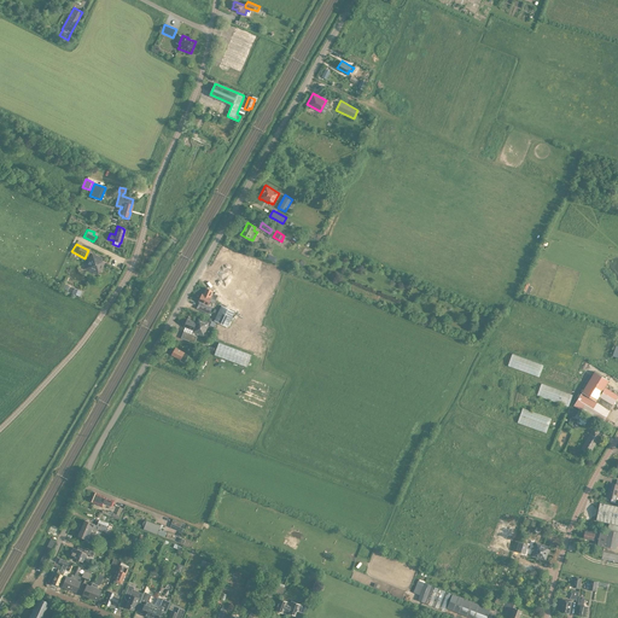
[(100,261),(101,258),(91,254),(83,269),(97,274),(98,269),(100,270),(104,262),(100,261)]
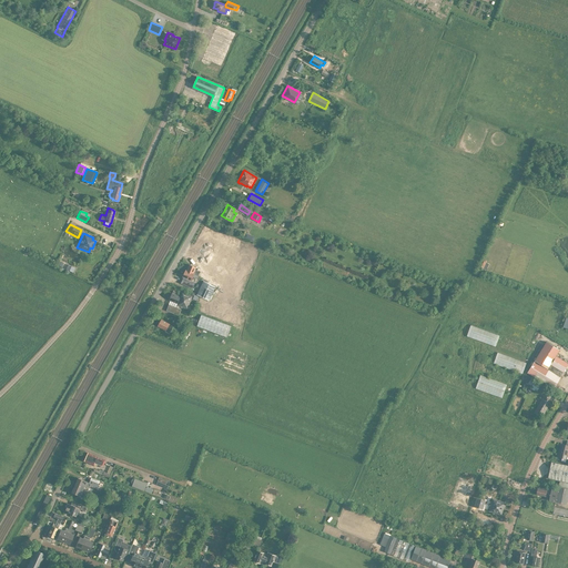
[(185,270),(194,274),(198,275),(200,271),(196,270),(198,269),(195,269),(195,267),(189,264),(186,270),(185,270)]
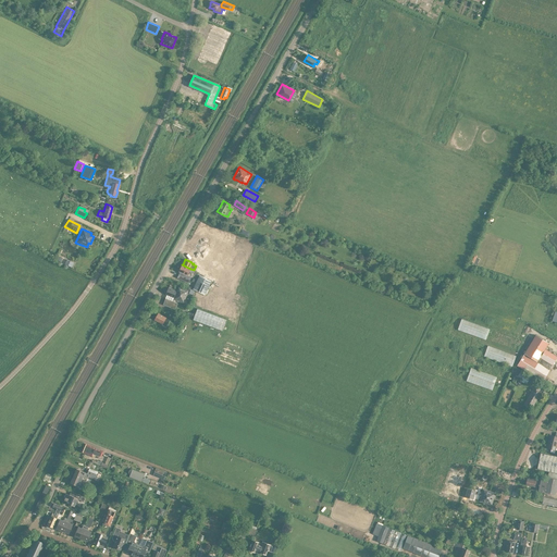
[(187,275),(188,272),(193,273),(194,270),(190,269),(182,264),(178,271),(187,275)]
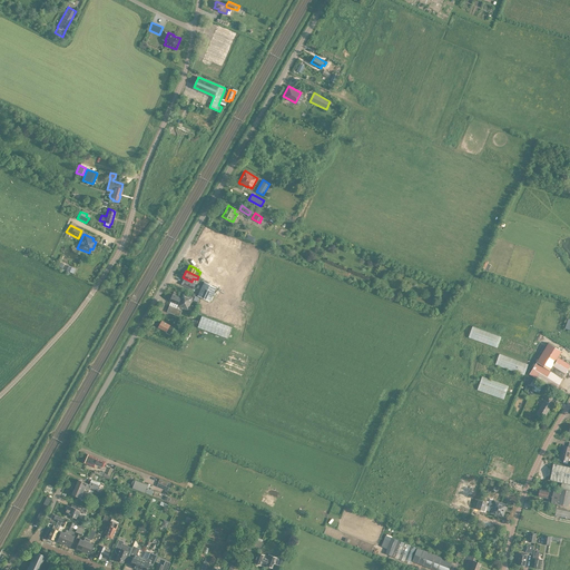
[(203,283),(197,295),(209,301),(216,287),(204,282),(203,283)]
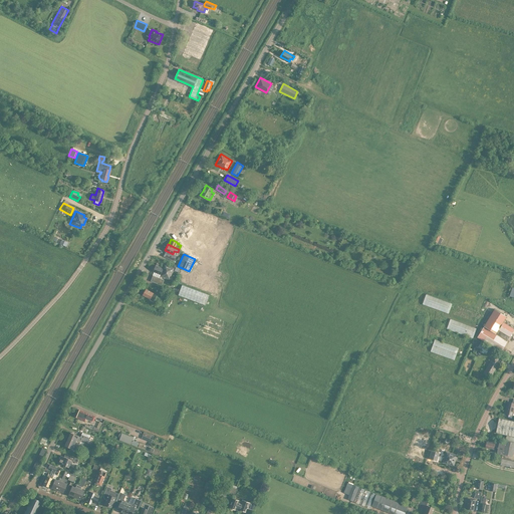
[(164,264),(163,268),(156,265),(153,271),(161,274),(160,276),(169,279),(174,268),(164,264)]
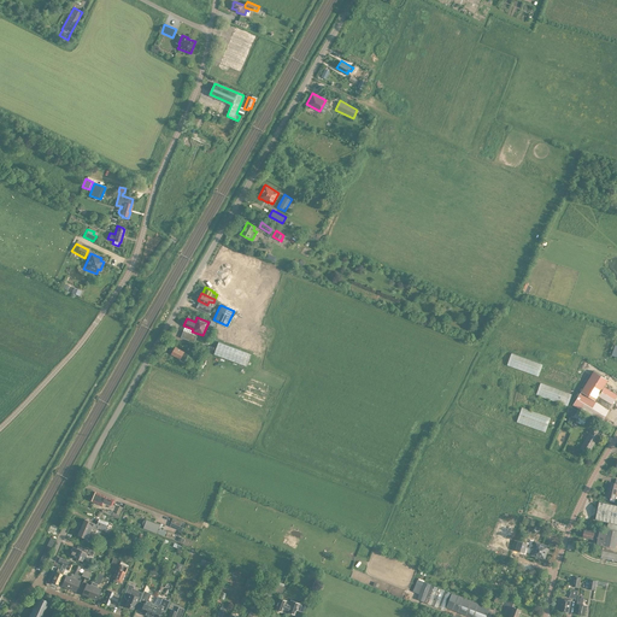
[(181,338),(194,342),(197,335),(183,330),(181,338)]
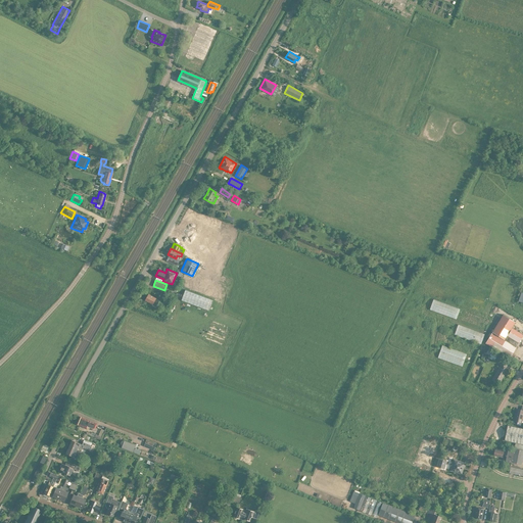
[(185,289),(181,300),(208,311),(212,299),(185,289)]
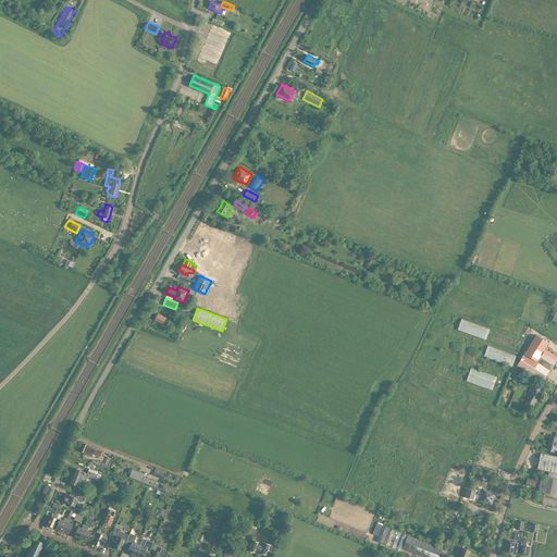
[(170,320),(165,318),(166,318),(158,312),(155,320),(162,323),(161,324),(165,326),(170,320)]
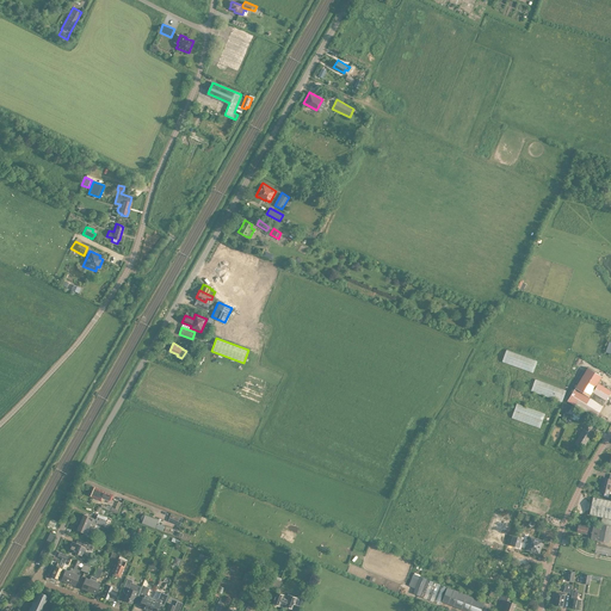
[(506,350),(501,362),(532,372),(537,360),(506,350)]
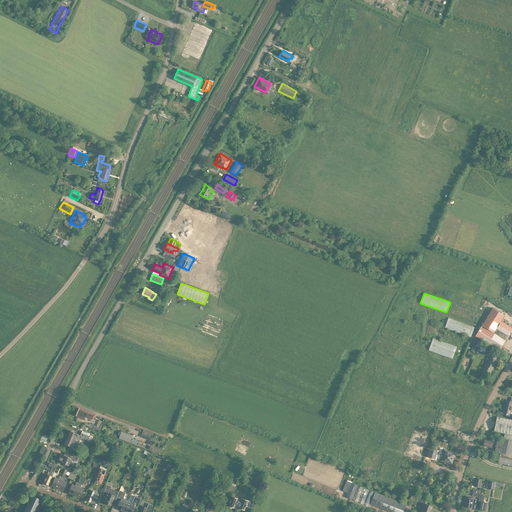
[(511,327),(501,320),(504,315),(492,307),(481,325),(482,325),(475,336),(498,350),(505,339),(511,327)]
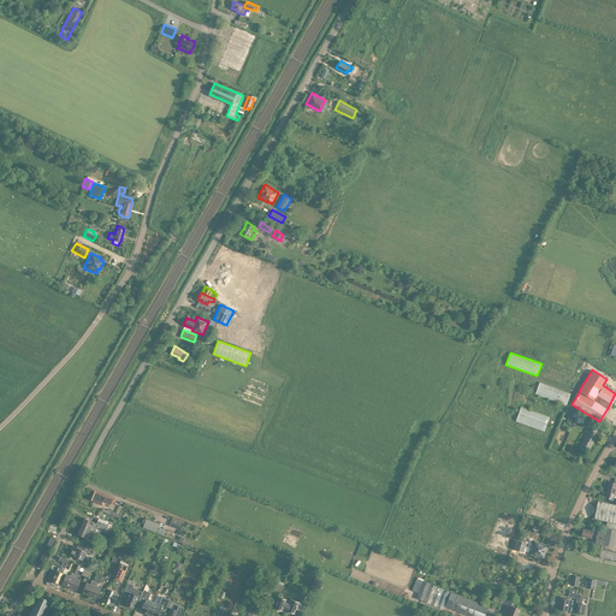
[(539,381),(534,394),(566,406),(570,392),(539,381)]
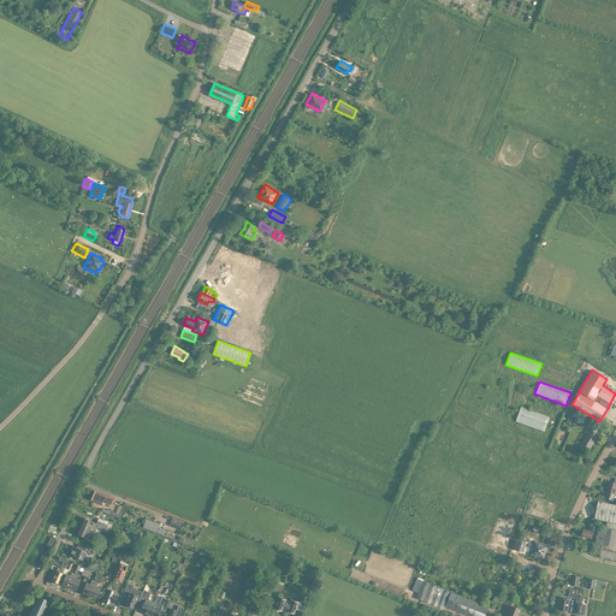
[(521,407),(515,421),(544,431),(549,416),(521,407)]
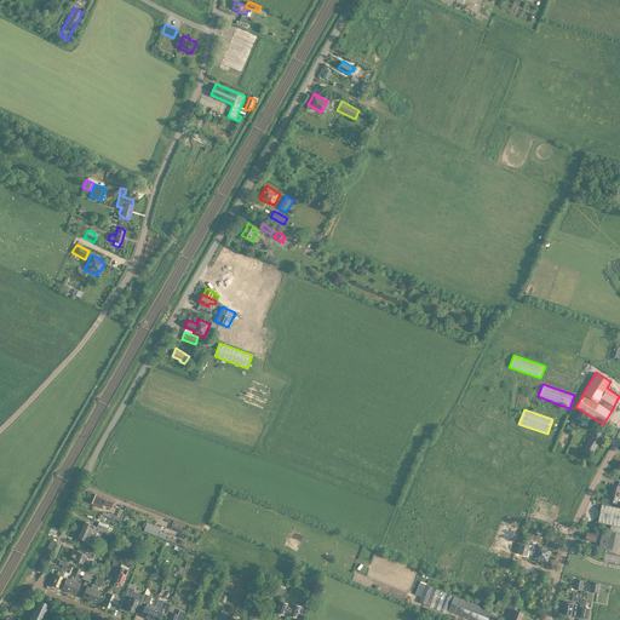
[(591,432),(592,432),(583,449),(587,453),(590,449),(592,452),(601,437),(598,436),(601,431),(595,428),(591,432)]
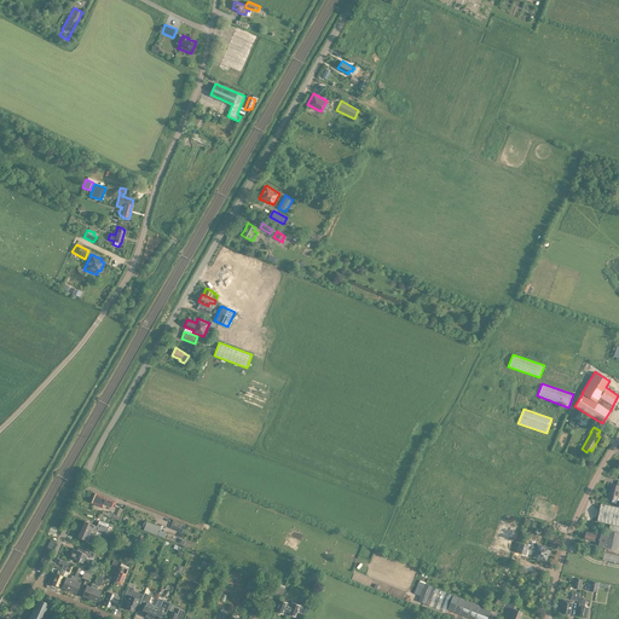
[(617,501),(618,491),(618,480),(617,485),(611,482),(607,498),(612,499),(611,502),(615,503),(617,501)]
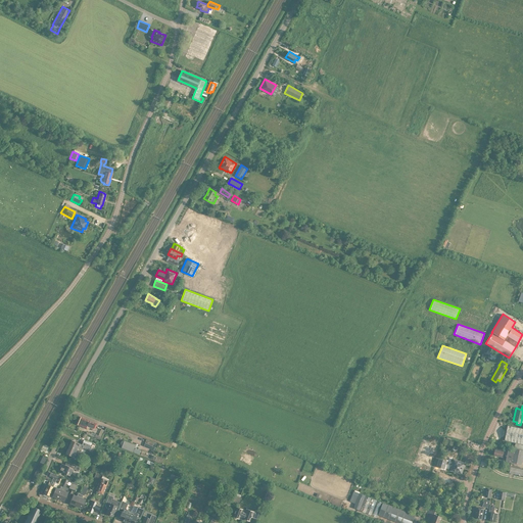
[(88,429),(89,426),(94,428),(96,423),(80,416),(77,424),(86,428),(88,429)]
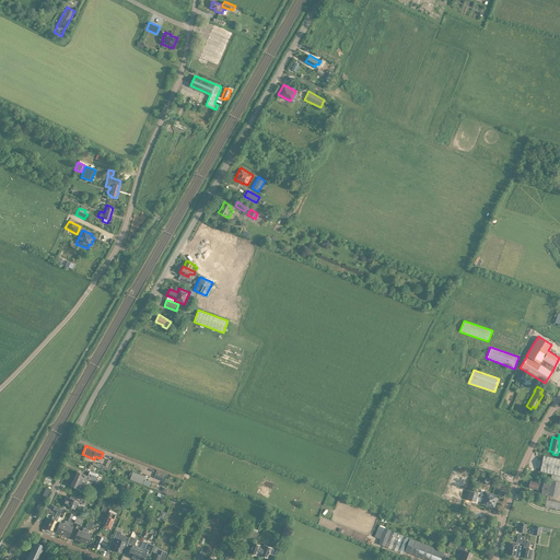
[(559,475),(559,457),(543,455),(539,471),(551,474),(559,475)]
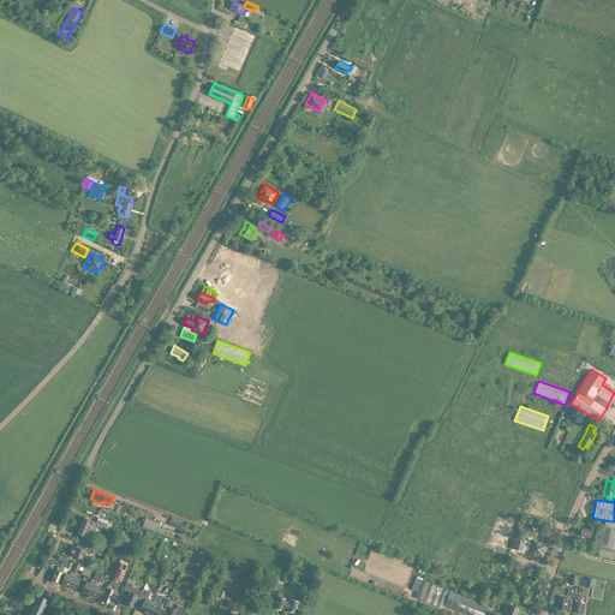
[(181,520),(172,515),(171,517),(169,520),(178,524),(177,527),(180,529),(184,520),(181,520)]
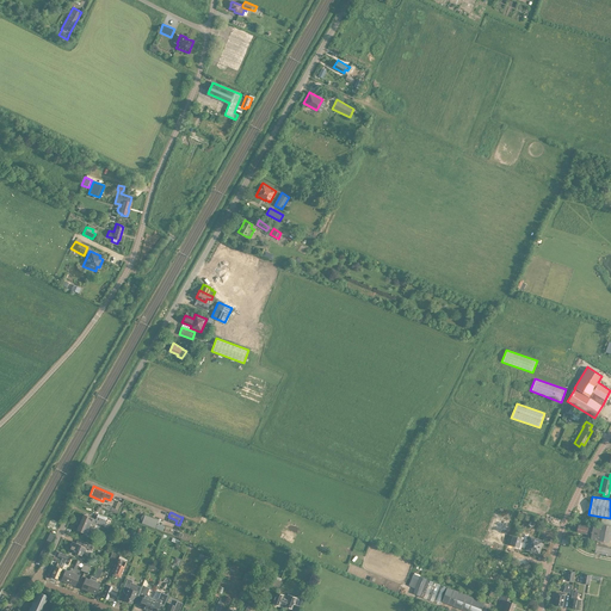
[(76,530),(85,534),(90,536),(93,529),(97,530),(100,524),(103,525),(106,517),(103,516),(103,517),(102,518),(96,516),(94,519),(92,518),(82,513),(76,530)]
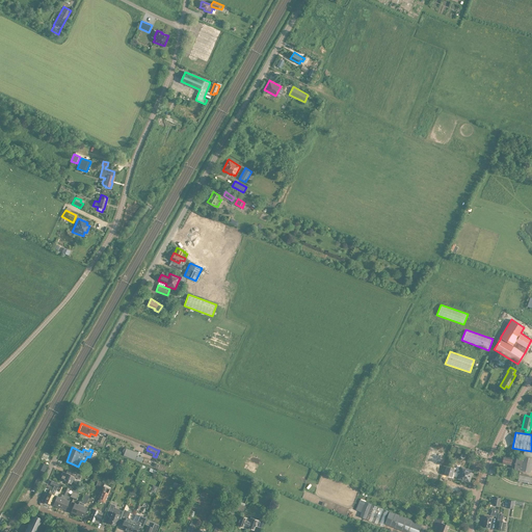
[(123,455),(134,459),(141,462),(142,458),(137,456),(137,457),(135,456),(137,452),(126,447),(126,448),(124,448),(123,448),(123,449),(122,450),(122,451),(123,452),(124,453),(123,455)]
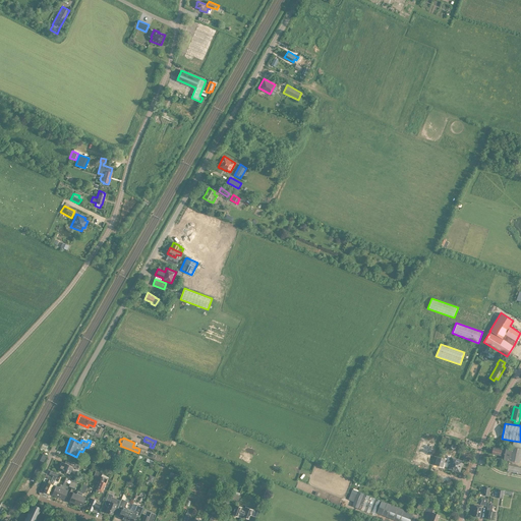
[(520,442),(513,441),(512,446),(511,449),(506,448),(505,450),(505,452),(503,459),(519,462),(520,453),(520,442)]
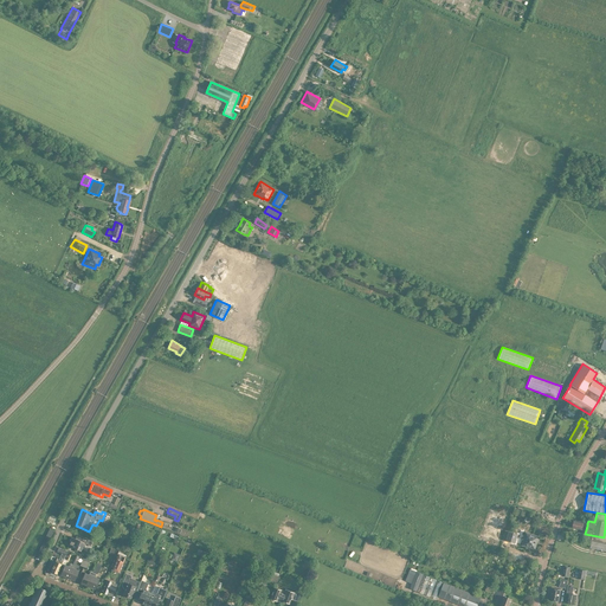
[(472,530),(476,532),(478,533),(482,524),(475,522),(472,530)]
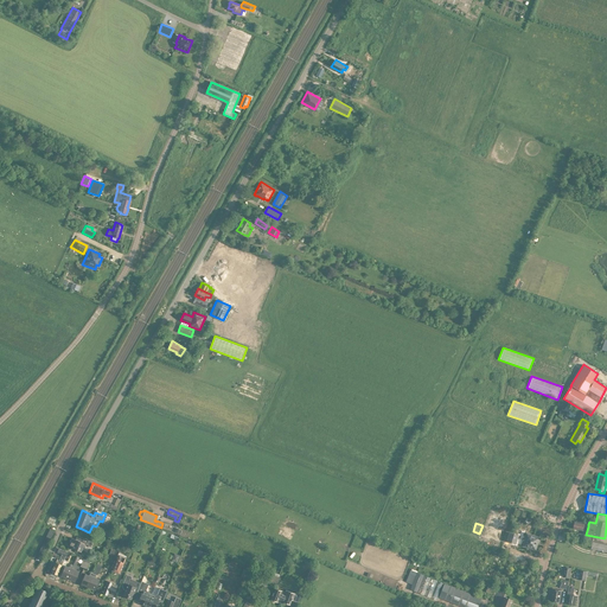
[(509,532),(506,541),(516,543),(518,535),(509,532)]
